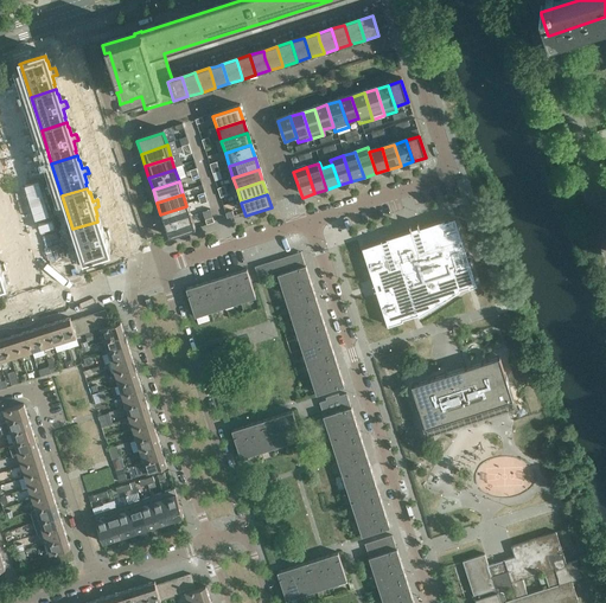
[(160,215),(165,226),(191,218),(186,206),(160,215)]
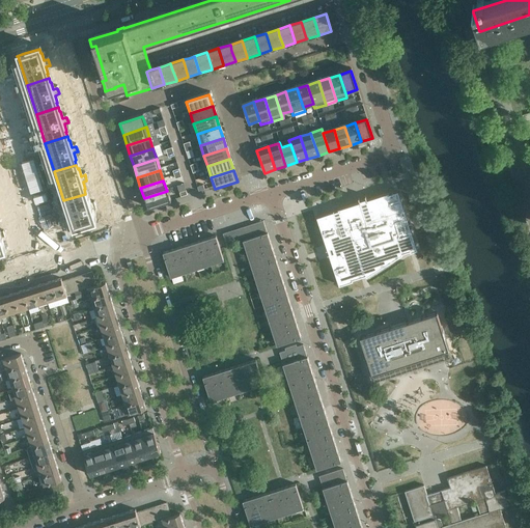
[(144,198),(147,210),(170,202),(167,191),(144,198)]
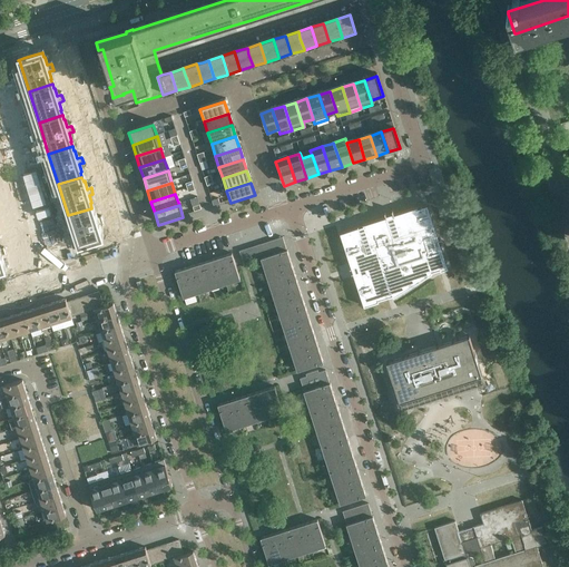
[(101,234),(99,226),(102,225),(101,218),(100,220),(97,221),(95,212),(94,213),(91,208),(68,215),(78,246),(78,247),(84,245),(87,244),(102,240),(102,238),(101,238),(100,234),(101,234)]
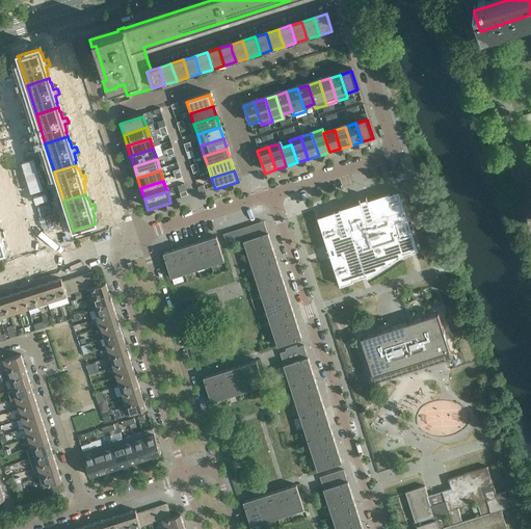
[(408,228),(398,194),(389,196),(389,194),(367,202),(366,200),(365,200),(365,199),(363,200),(363,201),(362,201),(361,201),(359,201),(359,202),(360,205),(334,214),(334,215),(317,220),(327,255),(339,289),(352,284),(352,283),(362,280),(366,279),(366,280),(380,270),(381,272),(382,272),(381,271),(382,271),(383,271),(385,271),(386,270),(387,270),(387,269),(387,268),(388,268),(388,269),(389,268),(388,266),(402,258),(402,256),(409,254),(410,255),(416,254),(417,253),(408,228)]
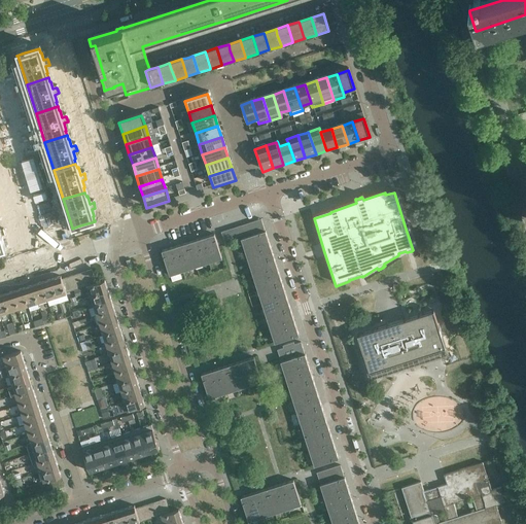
[(265,233),(260,221),(246,226),(249,238),(265,233)]
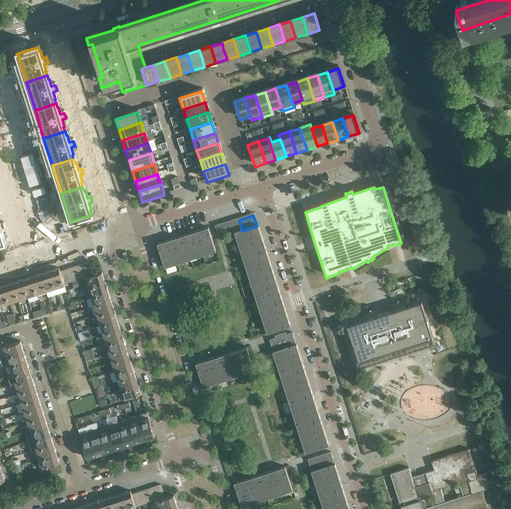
[(242,231),(239,220),(233,221),(237,233),(242,231)]
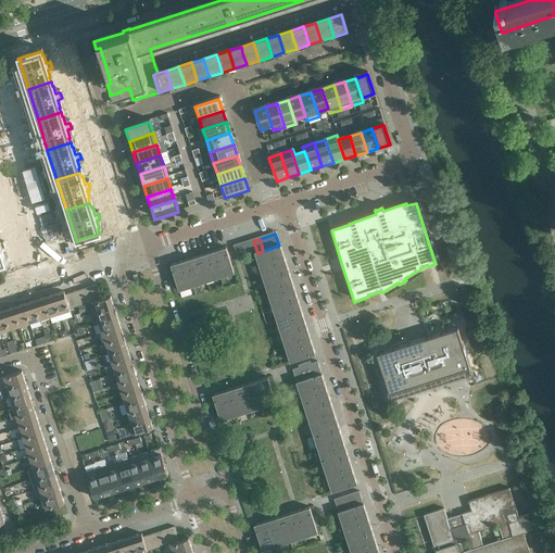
[(257,253),(253,240),(248,242),(252,254),(254,254),(257,253)]
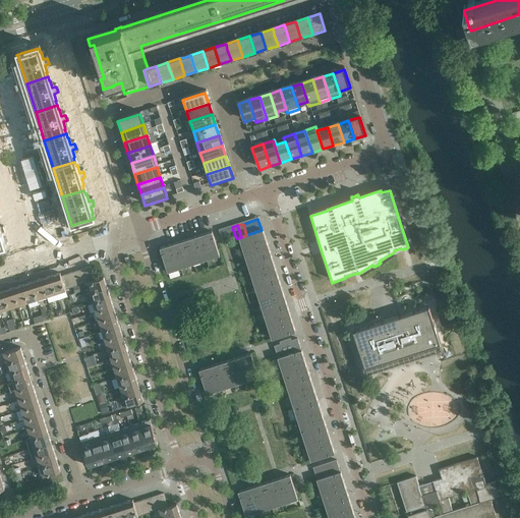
[(236,238),(232,227),(227,229),(230,240),(236,238)]
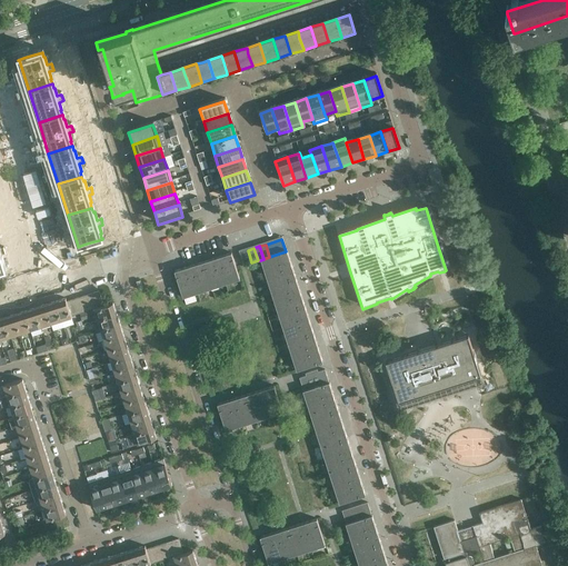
[(269,257),(263,259),(260,260),(269,288),(295,280),(286,251),(269,257)]
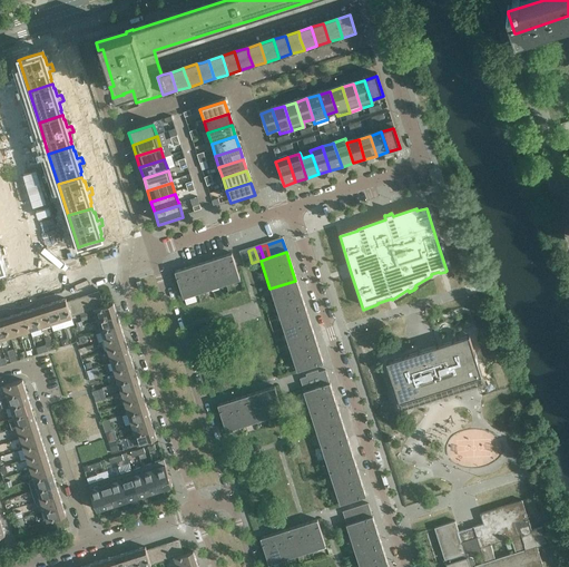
[(238,280),(235,269),(231,256),(203,265),(211,289),(217,286),(218,289),(231,284),(231,282),(238,280)]
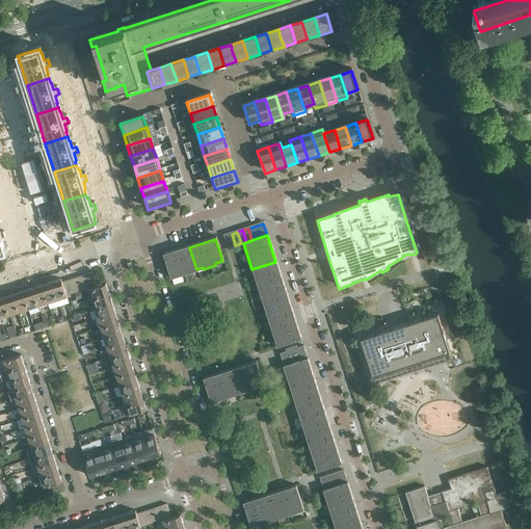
[(196,269),(189,247),(162,256),(169,278),(178,274),(179,278),(190,273),(189,271),(196,269)]
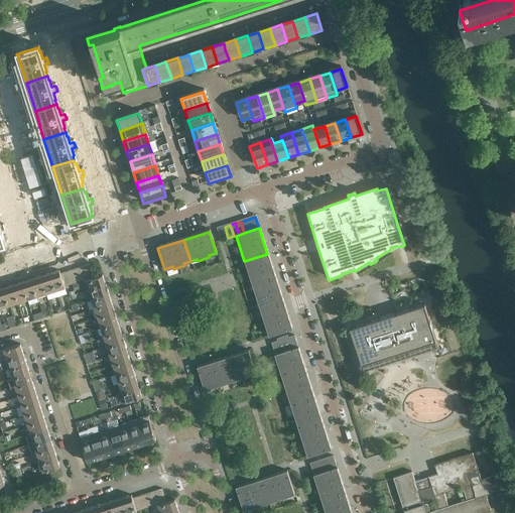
[(275,279),(267,254),(244,261),(252,287),(275,279)]
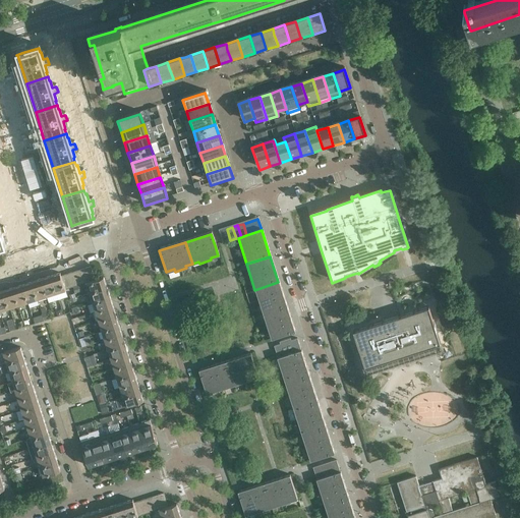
[(94,282),(90,269),(83,271),(89,284),(94,282)]
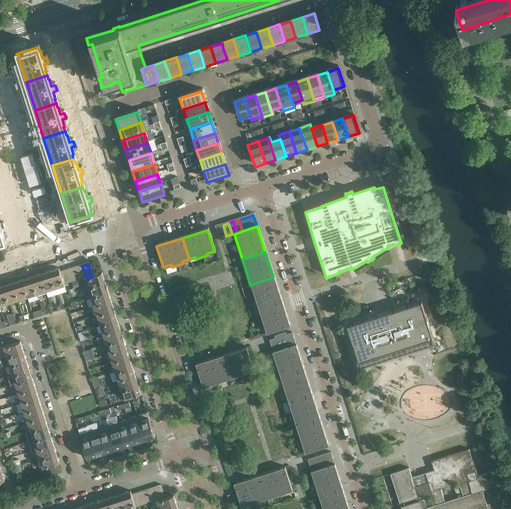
[(87,279),(82,266),(77,268),(81,281),(84,280),(87,279)]
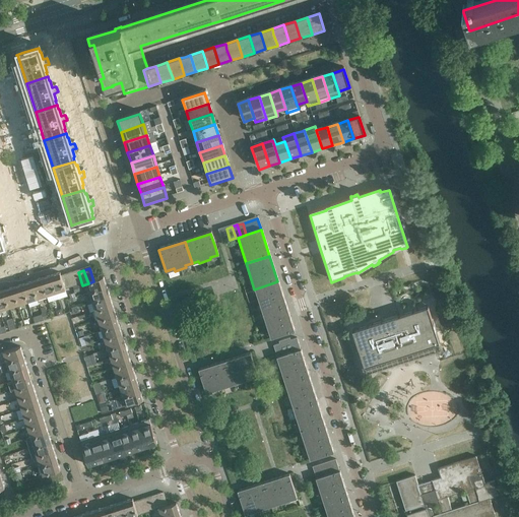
[(82,285),(78,272),(72,274),(76,287),(82,285)]
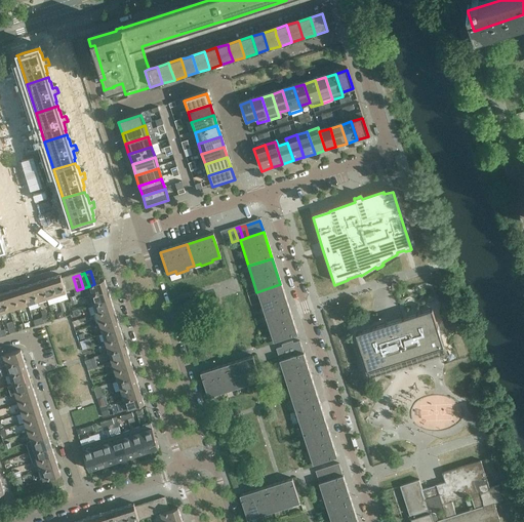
[(65,294),(61,280),(59,277),(49,281),(55,297),(66,294),(65,294)]
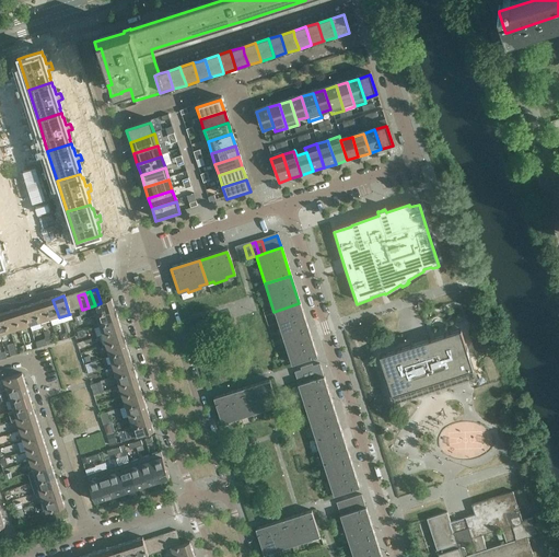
[(82,310),(78,296),(71,297),(76,312),(82,310)]
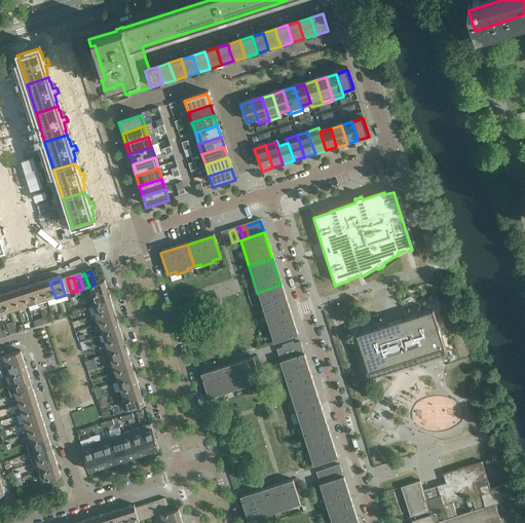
[(71,293),(67,278),(61,281),(65,295),(71,293)]
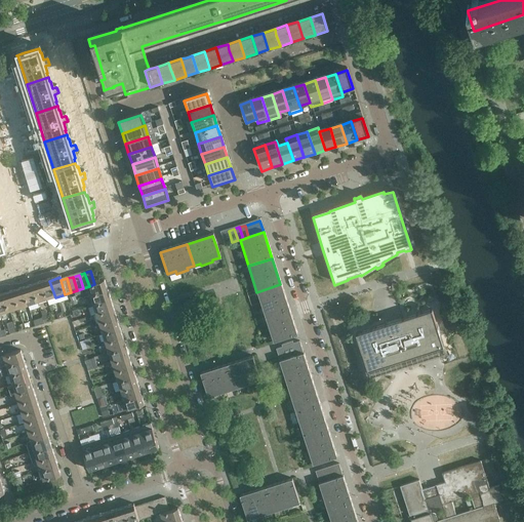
[(55,297),(49,281),(40,284),(45,300),(55,297)]
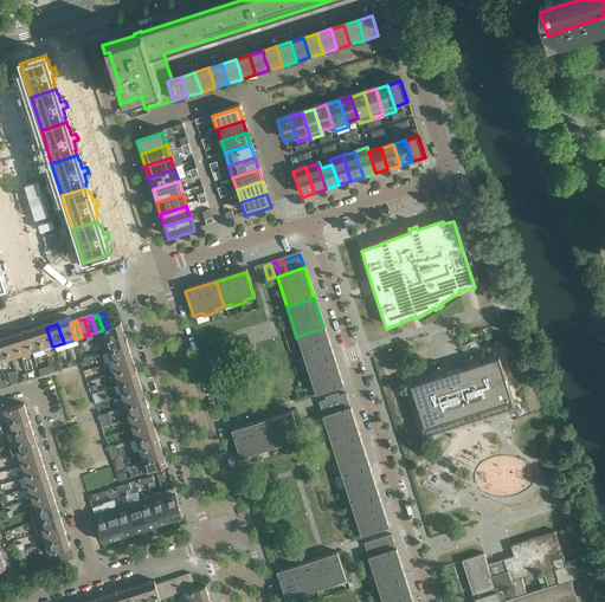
[(123,336),(120,324),(109,328),(103,330),(100,331),(104,343),(123,336)]
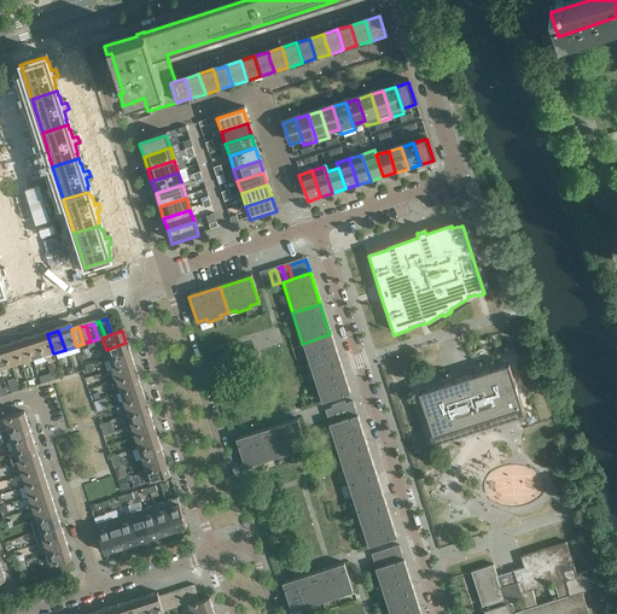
[(53,354),(47,334),(36,337),(42,357),(53,354)]
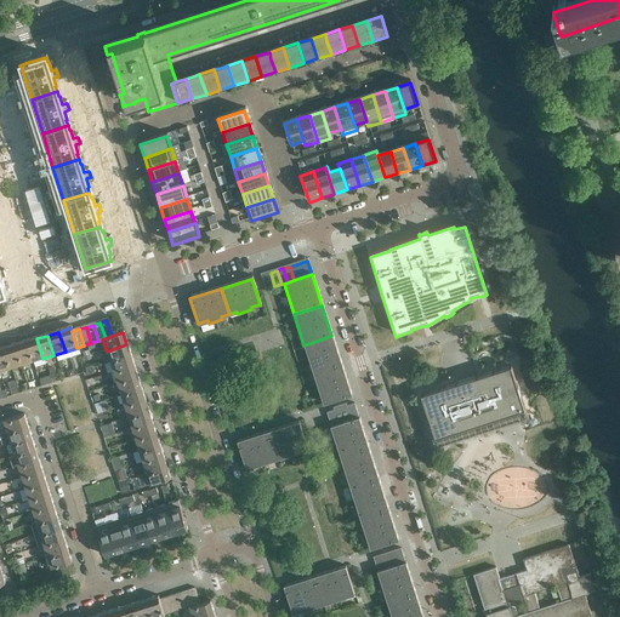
[(341,366),(331,336),(303,346),(313,376),(341,366)]
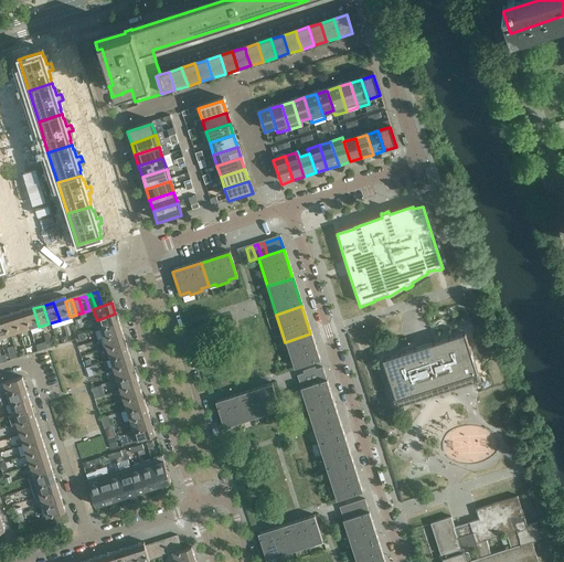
[(39,327),(33,308),(22,311),(29,330),(39,327)]
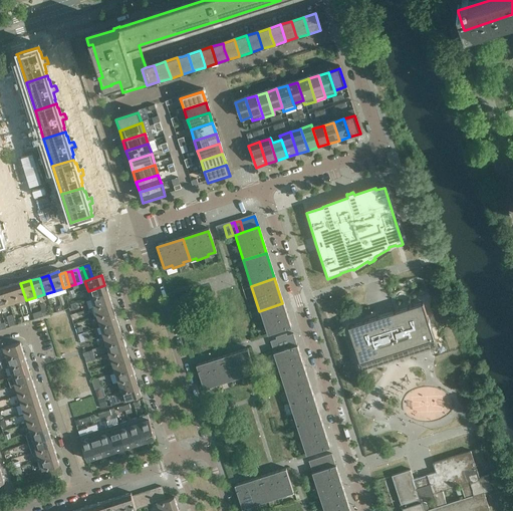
[(26,300),(20,283),(11,286),(17,303),(26,300)]
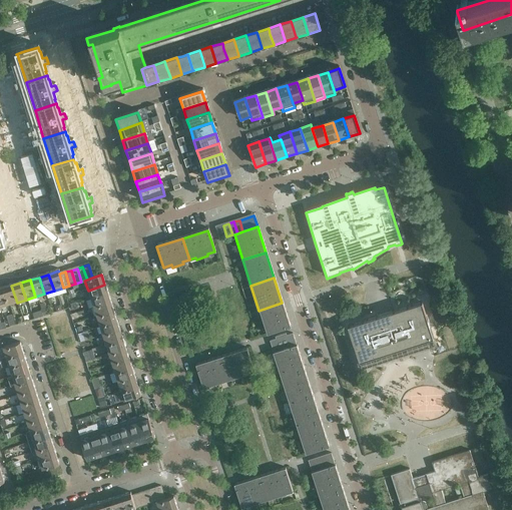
[(107,295),(104,285),(88,291),(91,300),(107,295)]
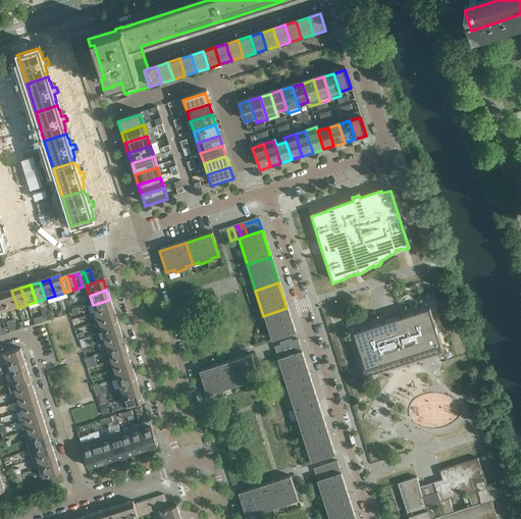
[(17,308),(11,291),(2,294),(7,311),(17,308)]
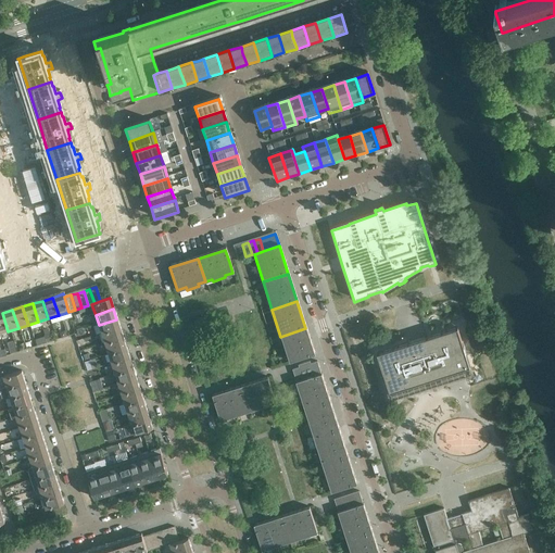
[(120,329),(116,319),(99,325),(102,335),(120,329)]
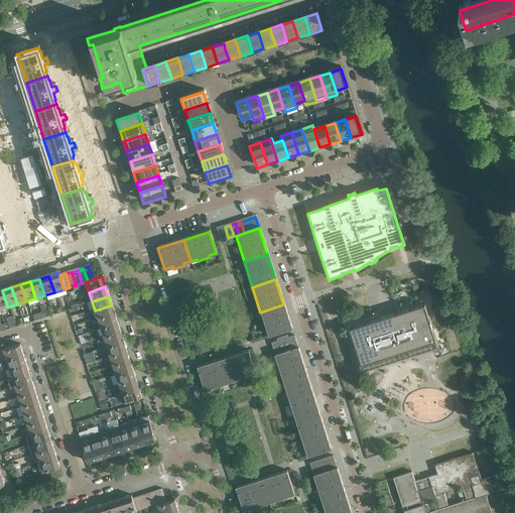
[(291,331),(292,331),(283,304),(260,312),(268,338),(270,342),(274,356),(297,349),(292,334),(291,331)]
